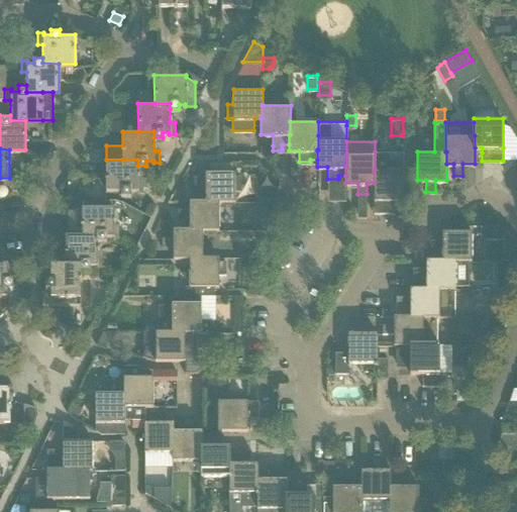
[(374,199),(374,211),(395,211),(395,210),(395,199),(403,199),(403,180),(403,170),(403,151),(375,151),(375,170),(374,170),(374,183),(374,199)]
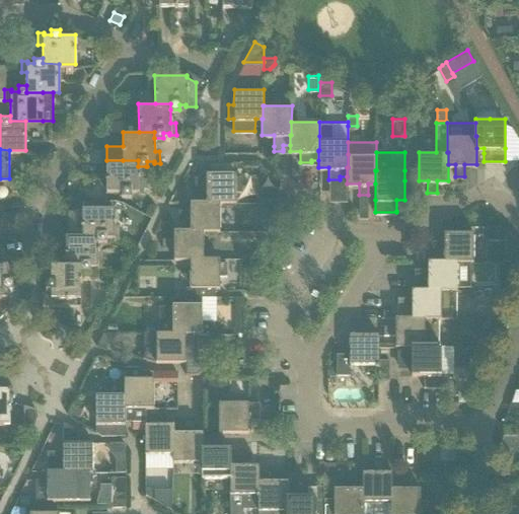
[(141,192),(141,187),(146,187),(146,166),(138,166),(138,160),(123,160),(106,160),(106,190),(121,190),(121,195),(131,195),(131,190),(137,190),(137,192),(141,192)]
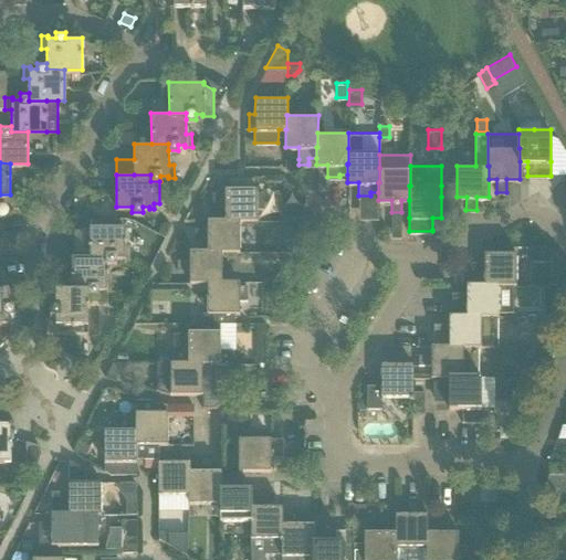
[(253,187),(253,175),(229,175),(229,187),(253,187)]
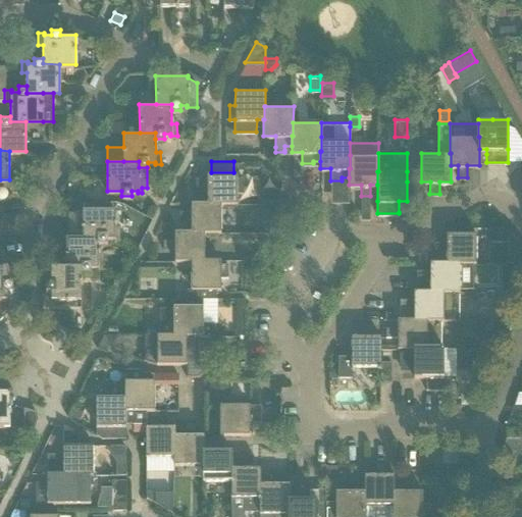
[(237,176),(237,172),(233,172),(211,172),(207,172),(207,181),(196,181),(196,190),(207,190),(207,201),(220,201),(220,202),(237,202),(237,189),(243,189),(243,176),(237,176)]
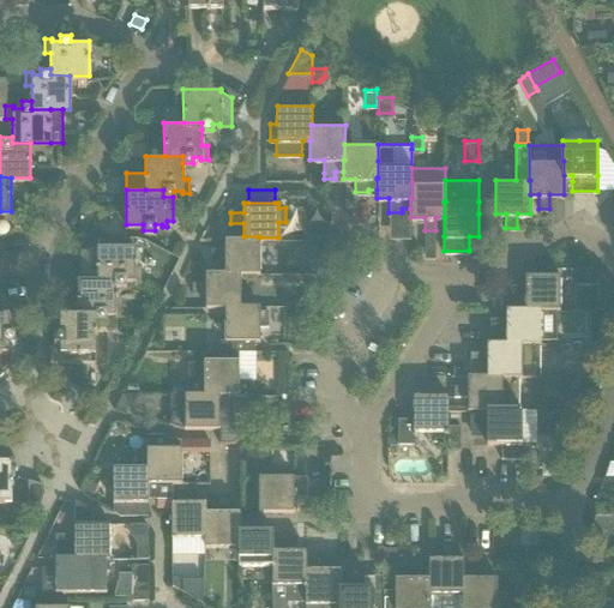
[(244,236),(224,236),(224,246),(211,246),(211,257),(224,257),(224,270),(240,270),(240,271),(254,271),(259,271),(259,238),(259,236),(244,236)]
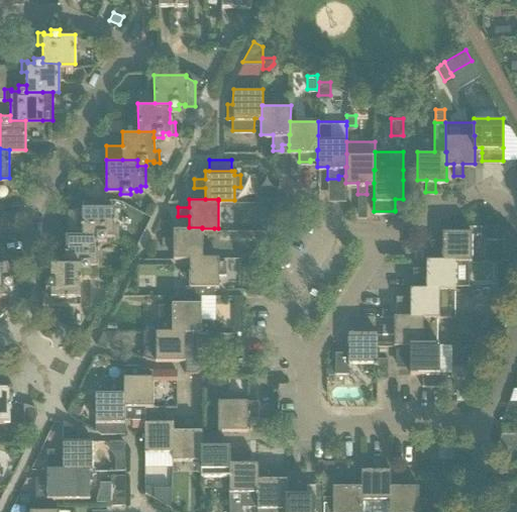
[(113,224),(113,205),(81,205),(81,233),(97,233),(97,239),(106,239),(106,234),(112,234),(112,236),(118,236),(118,224),(113,224)]
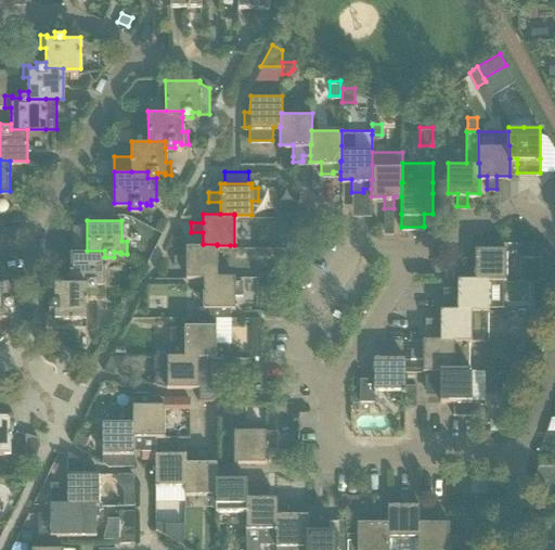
[(281,241),(295,241),(295,224),(281,224),(281,241)]
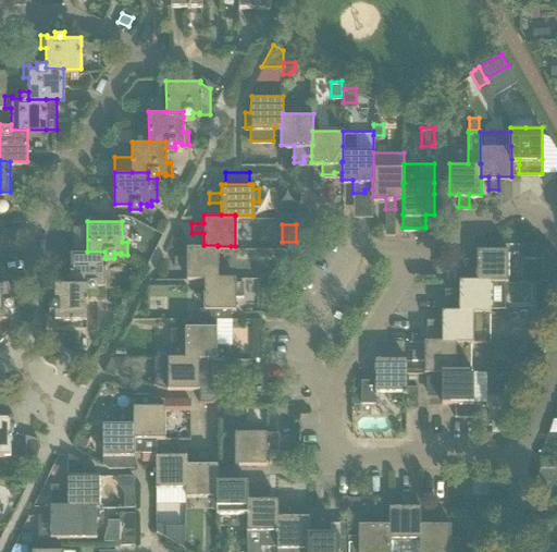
[(523,255),(541,254),(540,243),(536,240),(523,241),(523,255)]
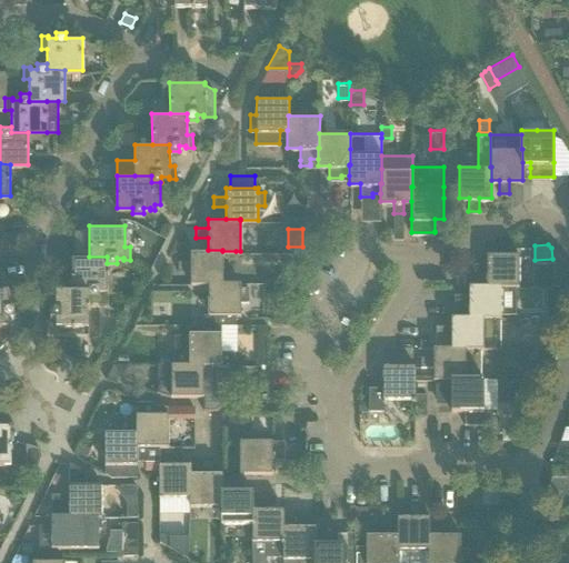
[(178,259),(178,269),(190,269),(190,282),(208,282),(208,281),(222,281),(222,251),(222,250),(208,250),(190,250),(190,259),(178,259)]
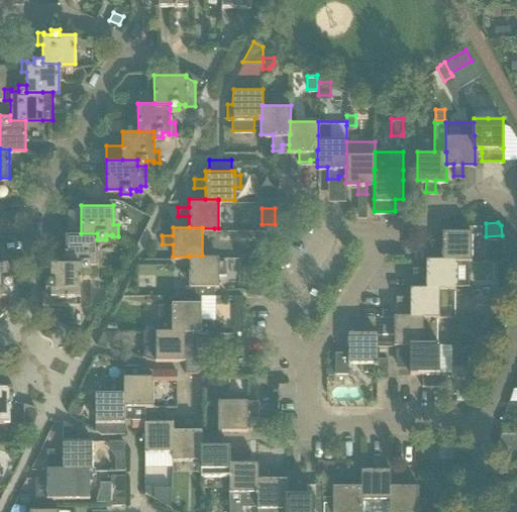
[(472,259),(472,229),(441,229),(441,237),(429,237),(429,258),(441,258),(441,259),(455,259),(472,259)]
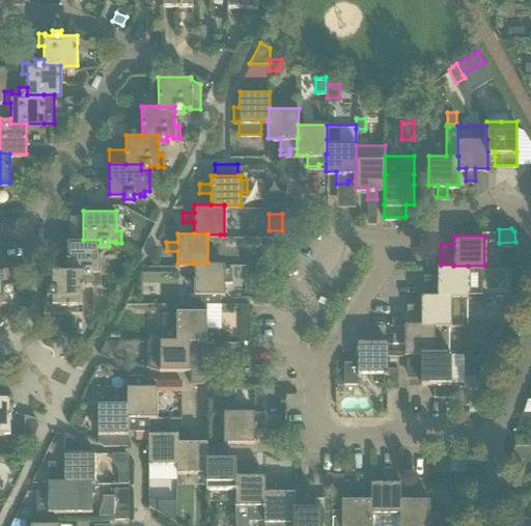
[(83,240),(66,240),(66,271),(82,270),(82,275),(92,275),(92,270),(99,270),(99,272),(106,272),(105,260),(100,260),(100,246),(100,240),(83,240)]
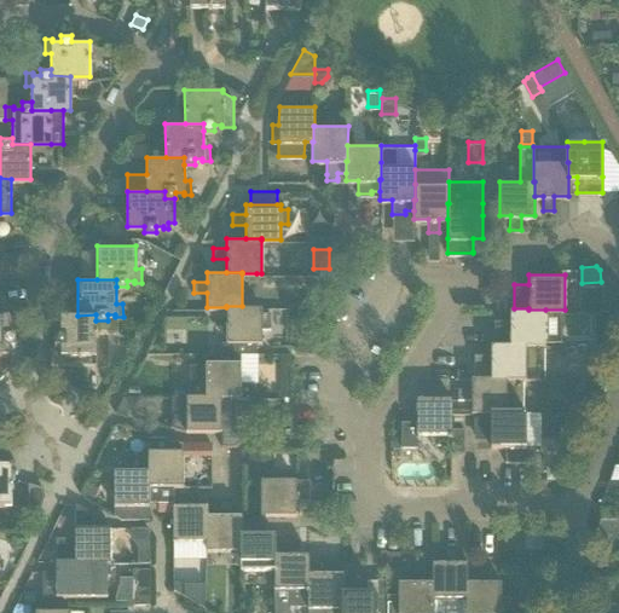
[(221,340),(221,351),(241,351),(256,351),(256,341),(261,341),(261,327),(270,327),(270,311),(261,311),(261,306),(256,306),(242,306),(226,306),(226,307),(226,316),(226,327),(226,340),(221,340)]
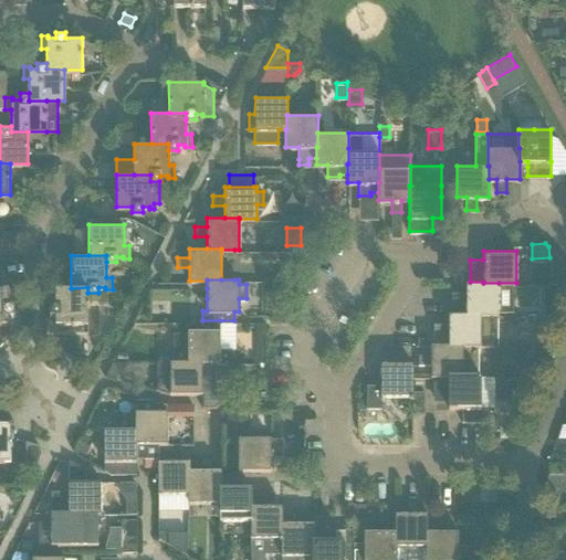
[(452,291),(452,313),(465,313),(465,314),(481,314),(496,314),(499,314),(499,310),(513,310),(513,283),(499,283),(483,283),(483,282),(470,282),(465,282),(465,291),(452,291)]
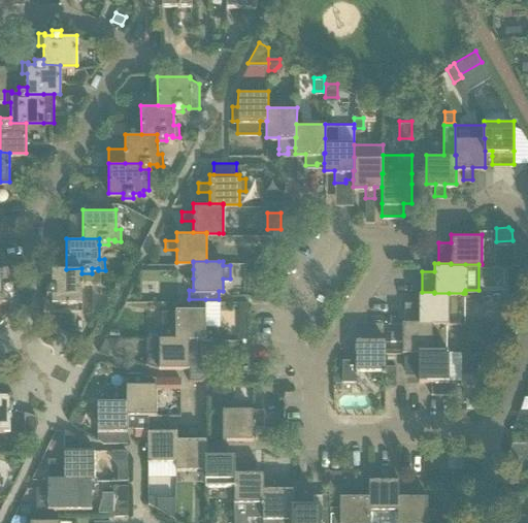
[(527,263),(507,264),(507,282),(523,282),(527,269),(527,263)]
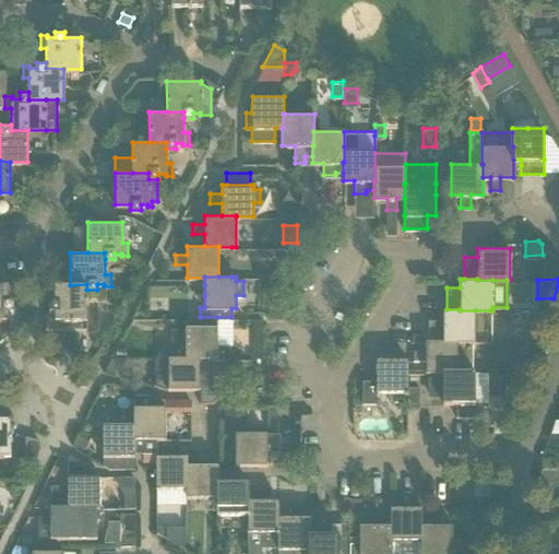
[(0,319),(9,319),(9,311),(13,311),(13,301),(9,301),(9,297),(9,285),(0,284),(0,319)]
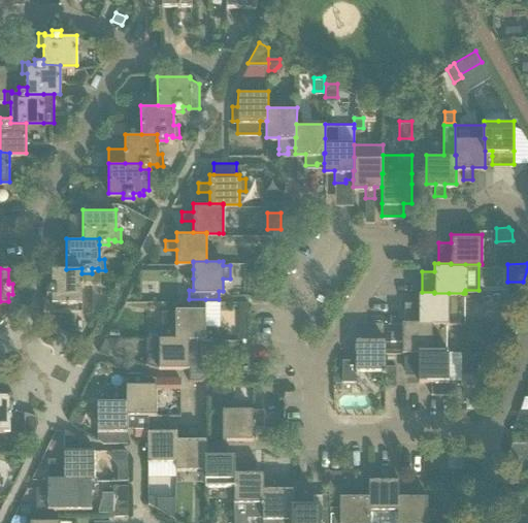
[(81,301),(81,273),(81,268),(66,269),(52,269),(52,284),(46,284),(46,294),(52,294),(52,302),(56,301),(57,306),(69,306),(69,308),(81,308),(81,301)]
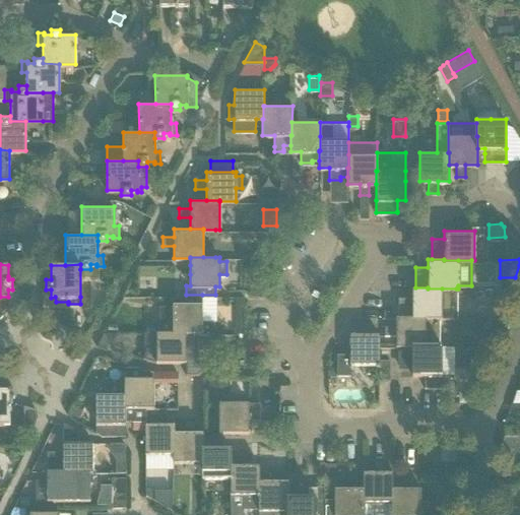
[(398,296),(398,316),(411,316),(426,316),(426,317),(439,317),(442,317),(456,317),(456,288),(442,288),(428,288),(428,287),(415,287),(411,287),(411,296),(400,296),(398,296)]
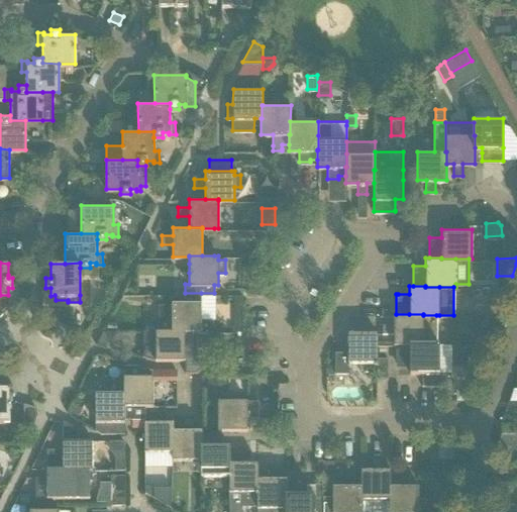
[(499,310),(507,287),(489,287),(489,310),(499,310)]
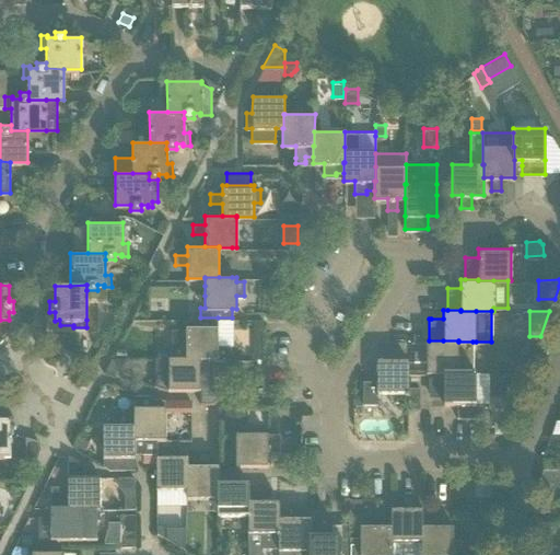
[(171,357),(212,357),(212,358),(218,358),(230,358),(230,344),(218,344),(218,326),(218,318),(200,318),(186,318),(186,326),(186,327),(171,327),(171,357)]
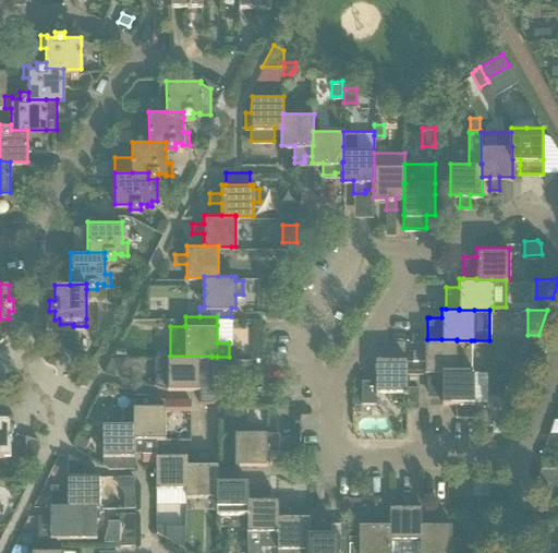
[(412,348),(412,358),(424,358),(424,371),(429,371),(441,371),(441,370),(457,370),(471,370),(471,340),(457,340),(457,339),(441,339),(427,339),(424,339),(424,348),(412,348)]
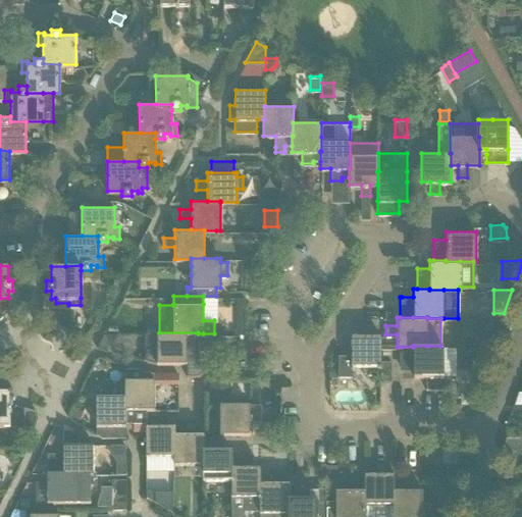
[(380,366),(380,352),(380,334),(372,334),(372,323),(351,323),(351,353),(337,353),(337,375),(352,375),(352,364),(377,364),(377,366),(380,366)]
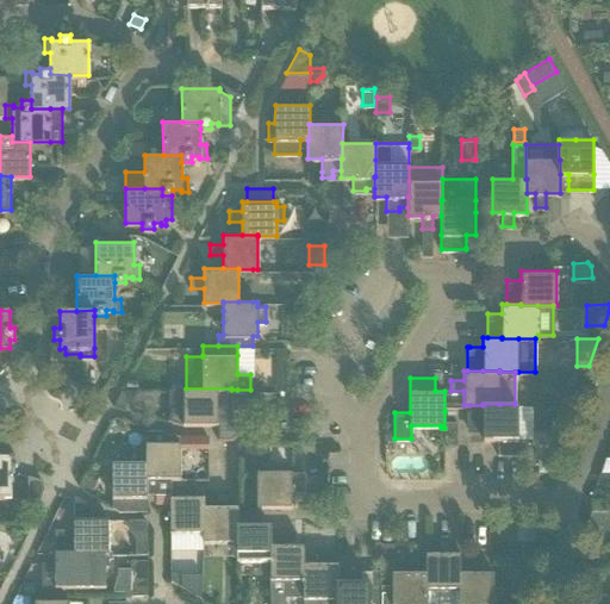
[(558,387),(558,402),(572,402),(572,387),(558,387)]
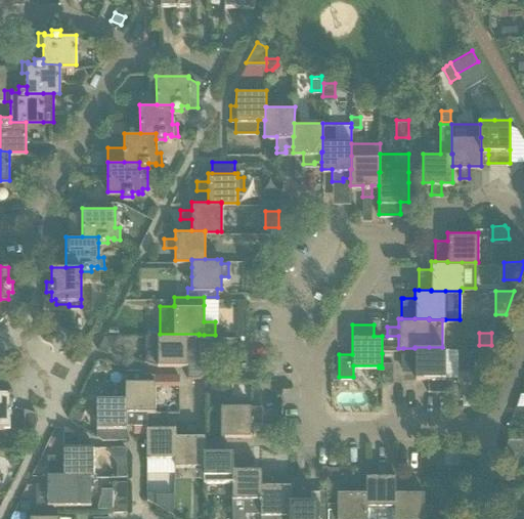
[(160,334),(144,334),(144,348),(147,349),(144,359),(157,363),(186,363),(186,376),(199,376),(207,369),(206,368),(205,369),(199,362),(199,335),(199,334),(160,334)]
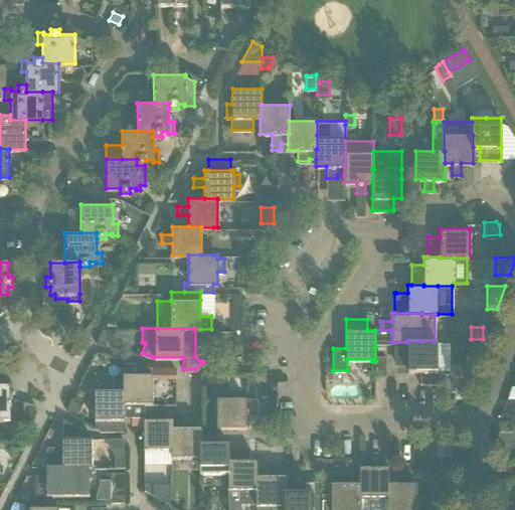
[(396,352),(396,362),(407,362),(407,370),(419,370),(419,381),(419,382),(446,382),(446,380),(446,370),(446,369),(438,369),(438,341),(435,341),(421,341),(407,341),(407,342),(396,342),(396,352)]
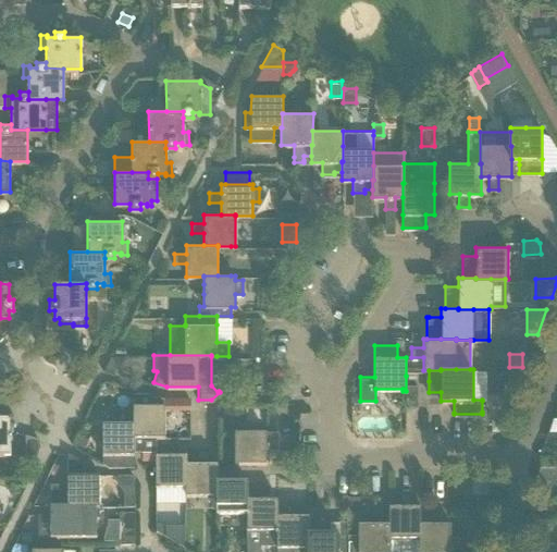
[(407,383),(407,405),(417,405),(417,383),(407,383)]
